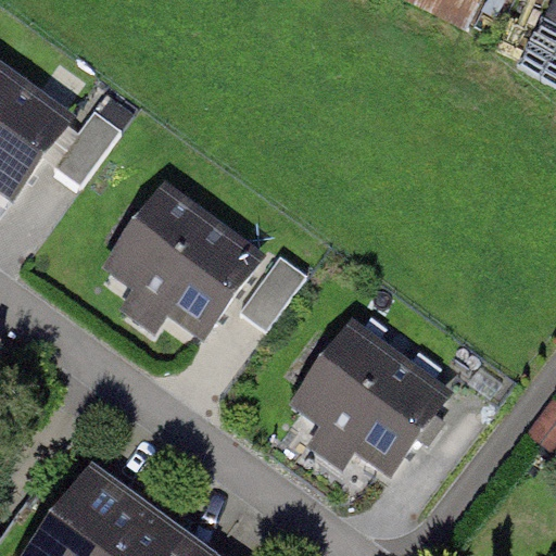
[(484,0),(408,0),(470,29),(484,0)]
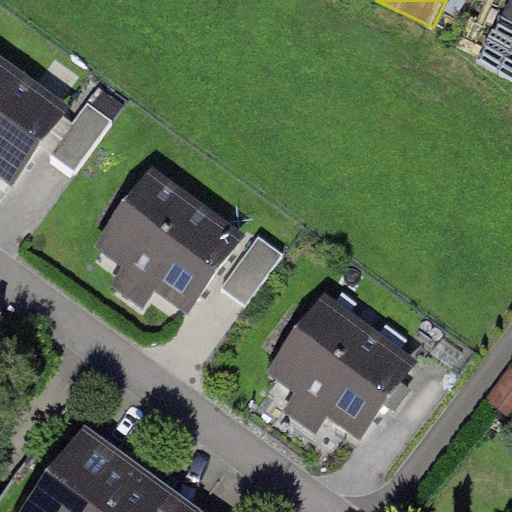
[(59,106),(0,63),(0,184),(2,186),(59,106)]
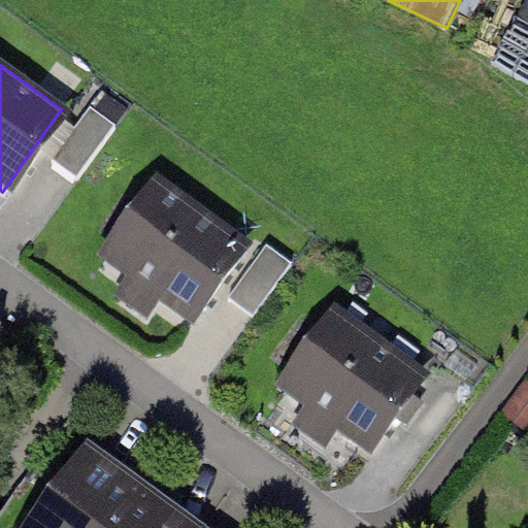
[(118,127),(91,108),(54,160),(79,178),(118,127)]
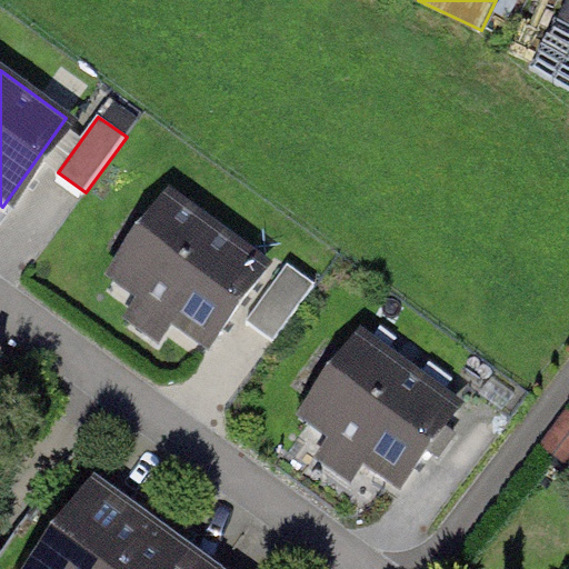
[(268,261),(170,193),(110,279),(208,347),(268,261)]
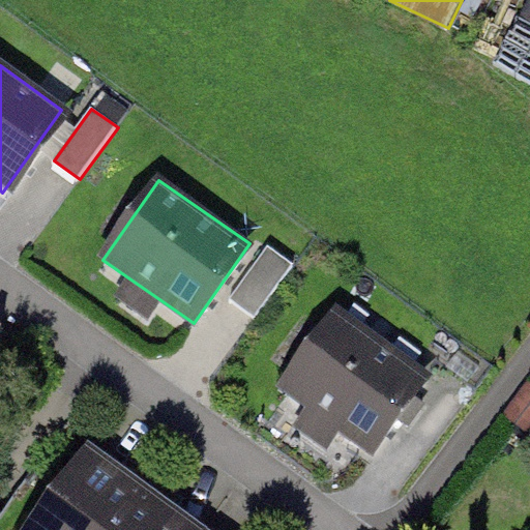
[(293,266),(268,247),(231,299),(256,318),(293,266)]
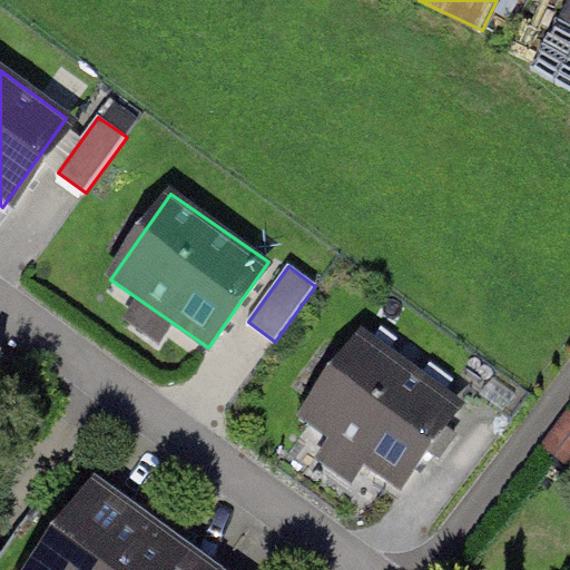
[(461,405),(360,332),(301,413),(402,487),(461,405)]
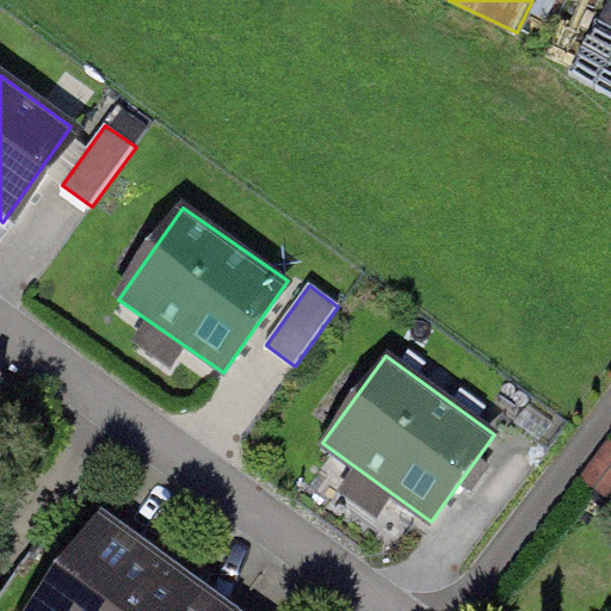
[(610,500),(610,442),(581,483),(609,504),(610,500)]
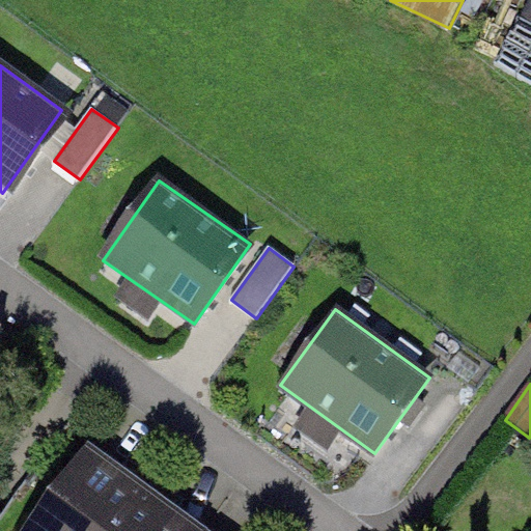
[(116,530),(145,491),(87,450),(30,530),(116,530)]
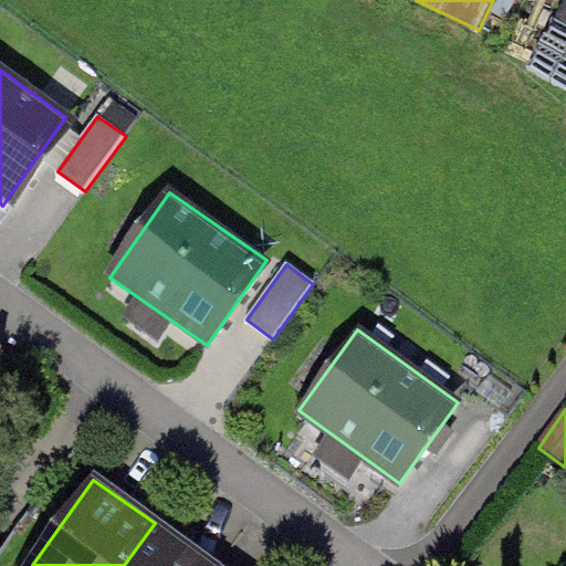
[(215,565),(155,523),(124,565),(215,565)]
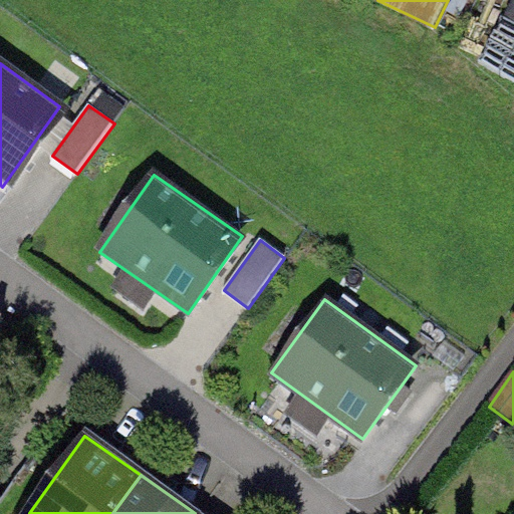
All buildings are outlined.
